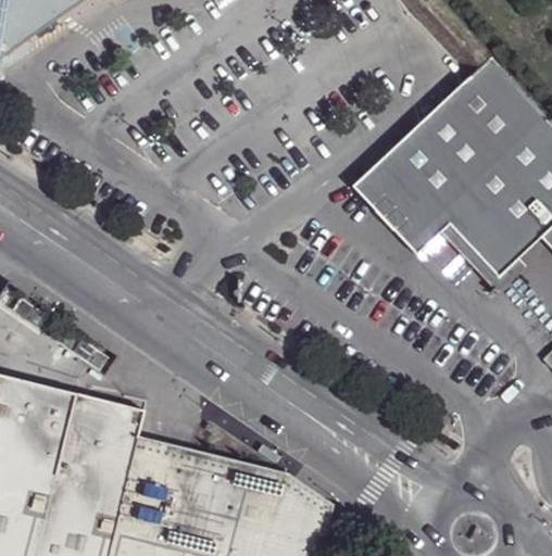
[(0,62),(88,0),(0,0),(0,62)]
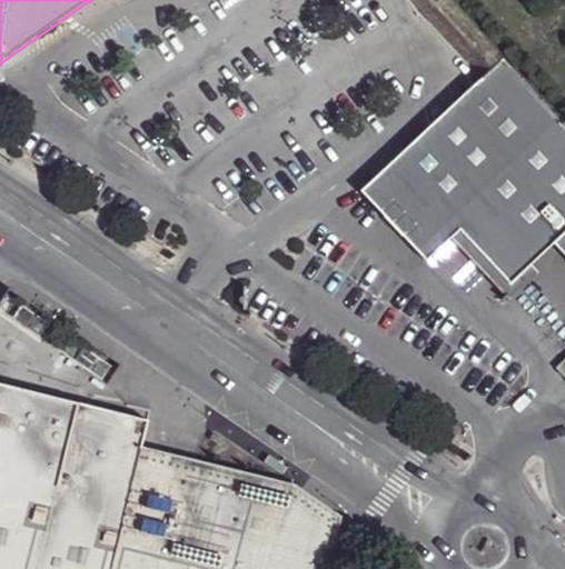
[(564,142),(491,65),(359,189),(426,259),(453,237),(462,228),(512,279),(523,268),(552,242),(564,256),(564,142)]
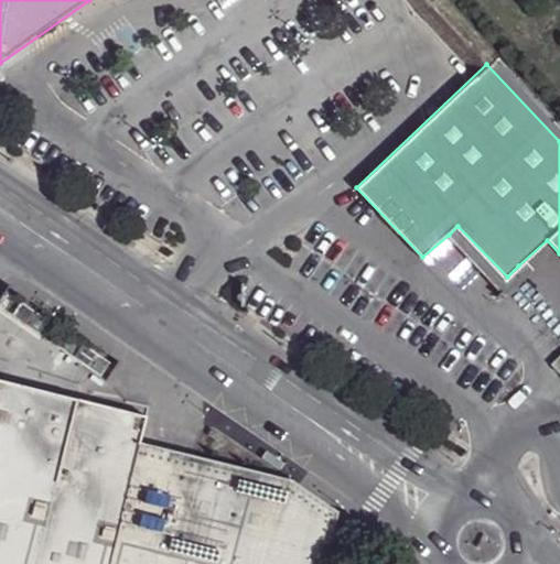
[(458,226),(449,235),(507,295),(528,275),(518,266),(507,277),(458,226)]
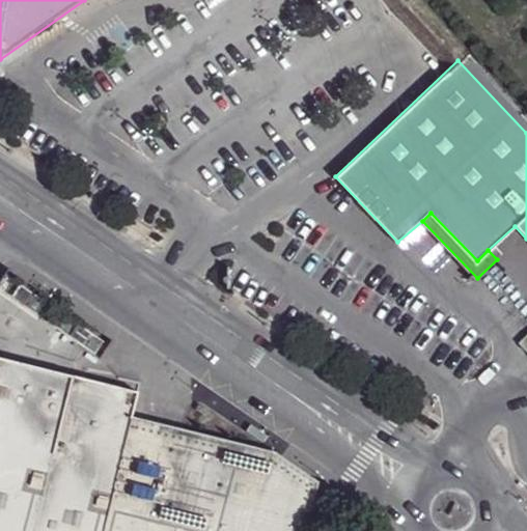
[(0,530),(301,530),(312,482),(270,453),(130,421),(137,391),(0,358),(0,530)]
